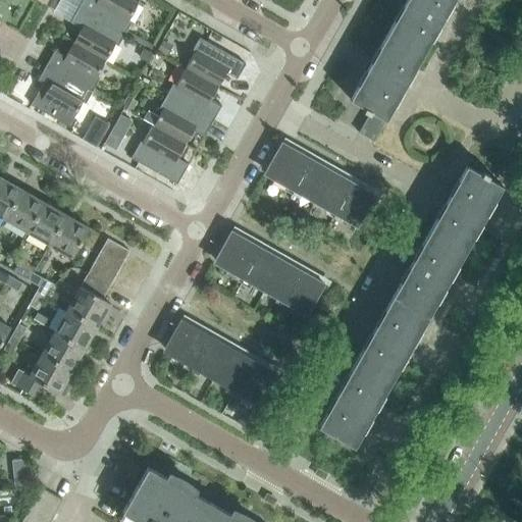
[(83,0),(79,8),(125,35),(132,23),(128,21),(139,3),(133,0),(83,0)]
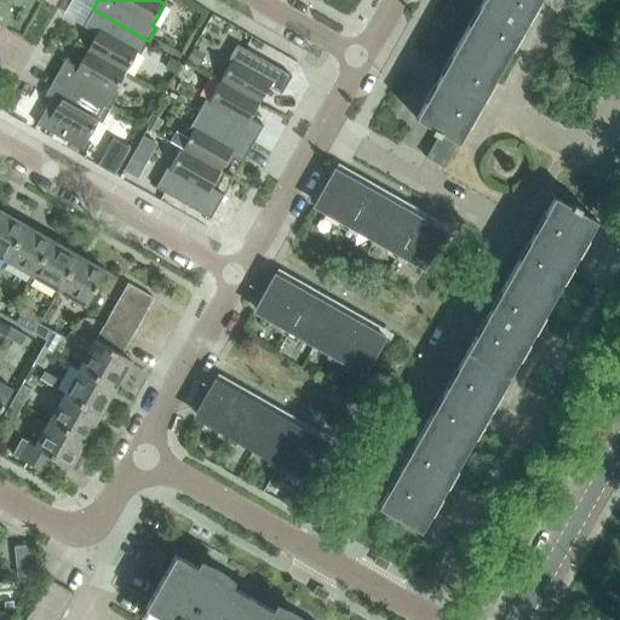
[(537,0),(482,0),(459,40),(501,64),(537,0)]
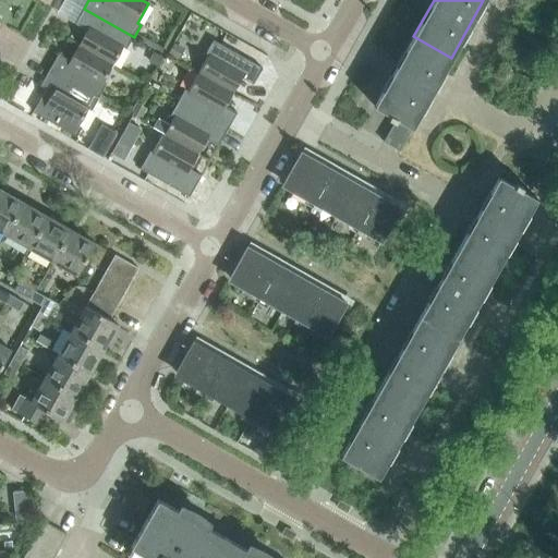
[(87,31),(79,46),(113,65),(123,47),(126,49),(134,37),(84,9),(75,24),(87,31)]
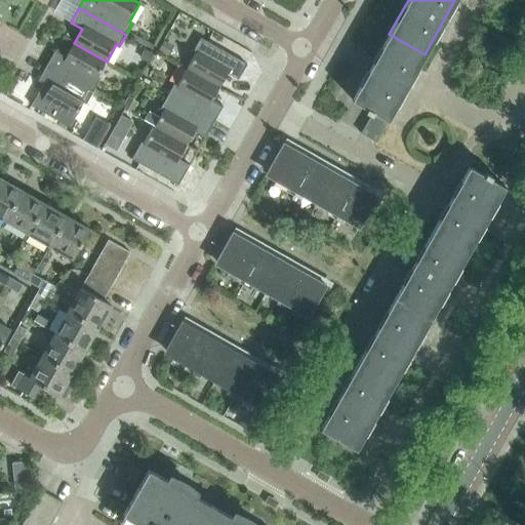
[(425,54),(389,34),(351,101),(366,109),(364,111),(371,115),(386,123),(425,54)]
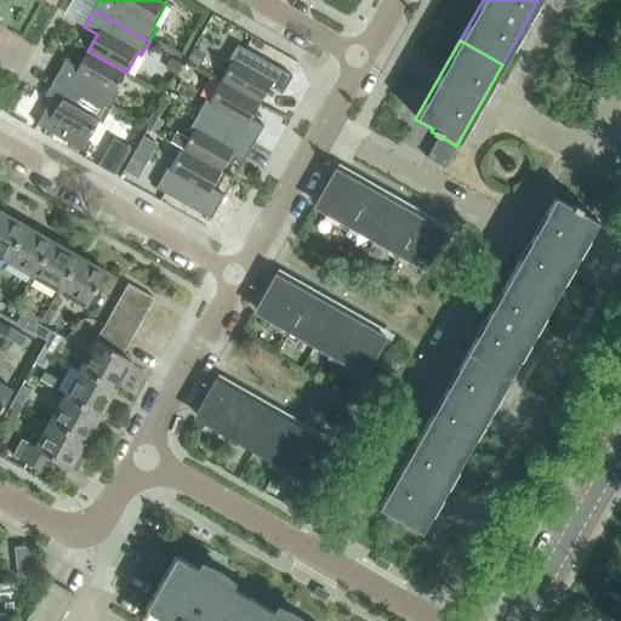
[(221,81),(258,103),(268,87),(281,95),(292,77),(237,45),(228,58),(232,61),(221,81)]
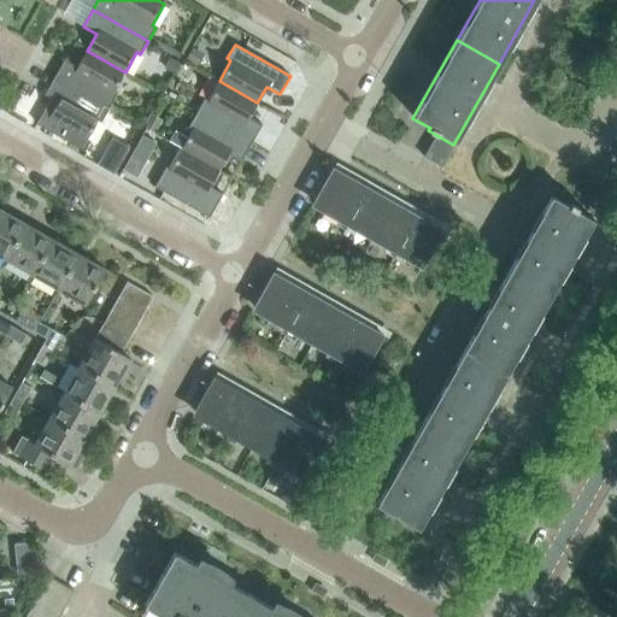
[(54,77),(110,109),(117,95),(113,93),(125,72),(87,51),(77,68),(64,60),(54,77)]
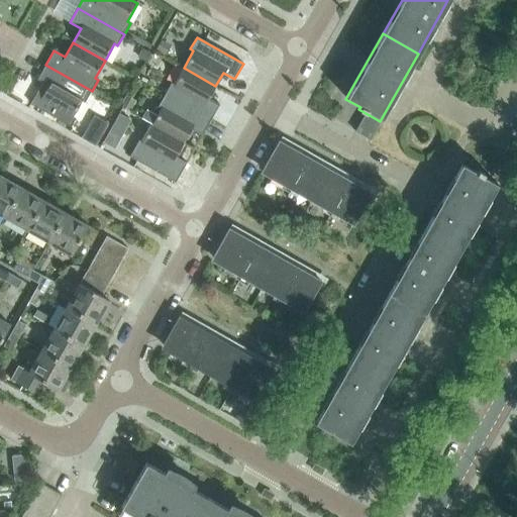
[(92,91),(45,65),(37,80),(48,86),(40,100),(50,106),(46,113),(71,127),(75,120),(72,118),(82,100),(85,102),(92,91)]
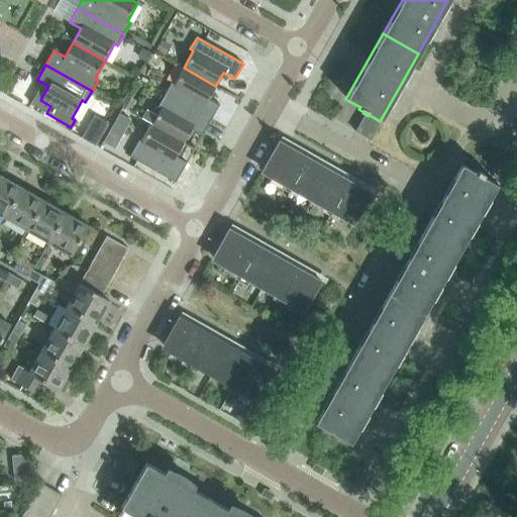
[(215,86),(184,68),(174,85),(171,84),(165,95),(210,121),(218,106),(208,100),(215,86)]
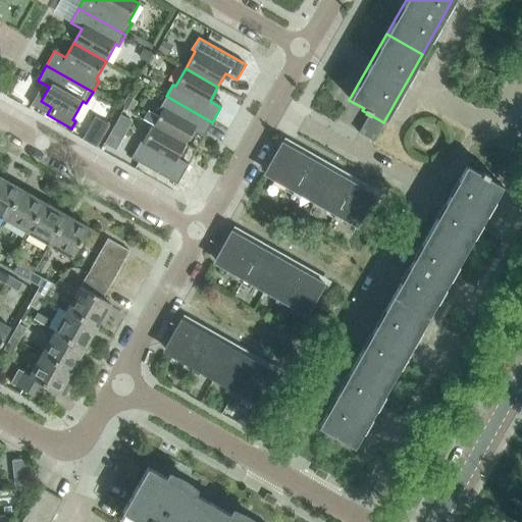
[(162,108),(153,126),(185,145),(193,131),(204,137),(212,122),(166,96),(159,107),(162,108)]
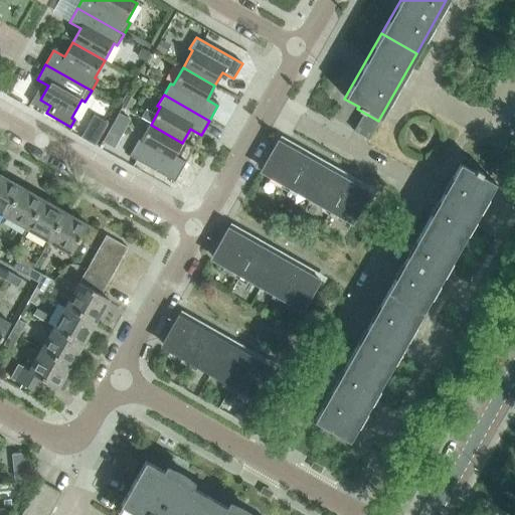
[(378,121),(364,113),(353,131),(368,140),(378,121)]
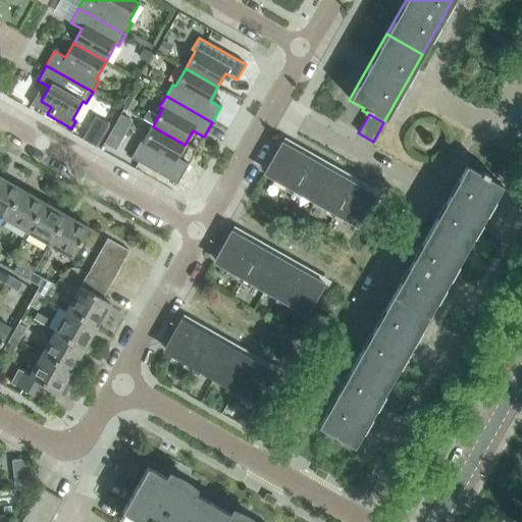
[(185,145),(153,126),(143,144),(140,142),(131,158),(176,185),(188,164),(177,158),(185,145)]
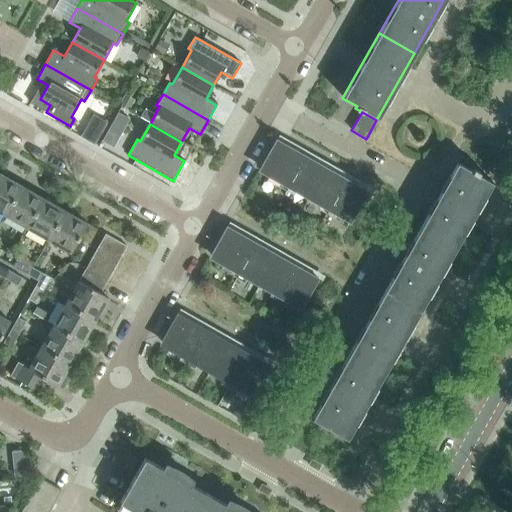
[(367,191),(333,172),(276,139),(260,167),(268,172),(266,175),(350,222),(367,191)]
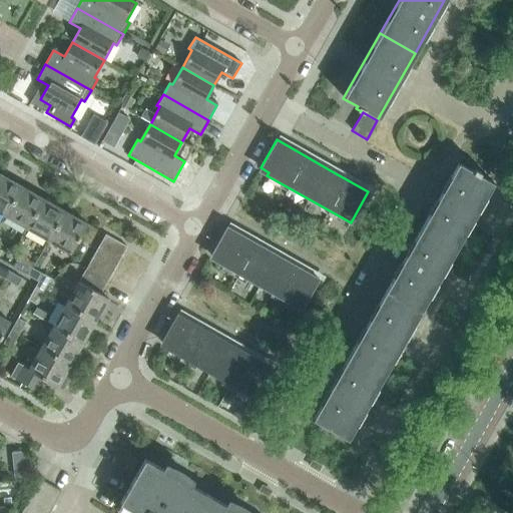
[(422,227),(457,247),(494,183),(479,174),(481,172),(475,169),(473,171),(459,163),(422,227)]
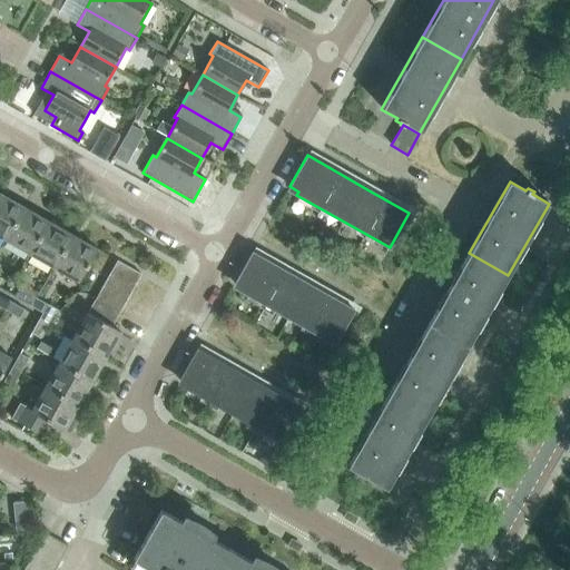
[(0,236),(6,239),(23,207),(0,194),(0,236)]
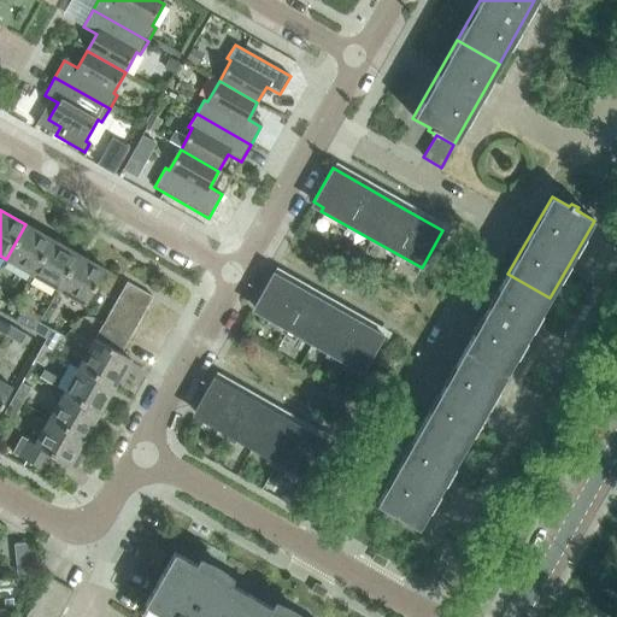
[(6,259),(33,275),(52,240),(25,224),(6,259)]
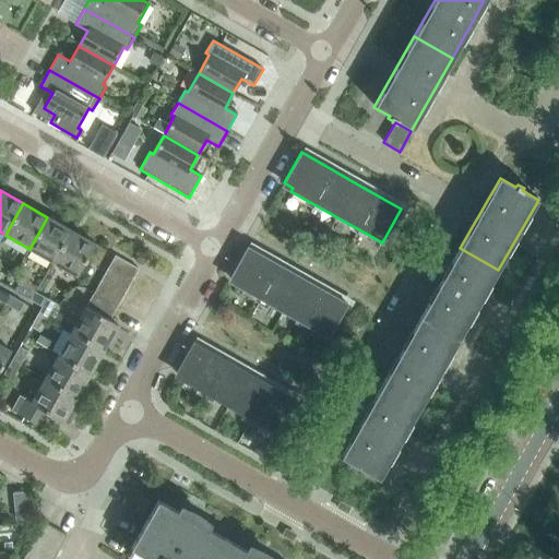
[(30,249),(52,262),(71,230),(47,217),(30,249)]
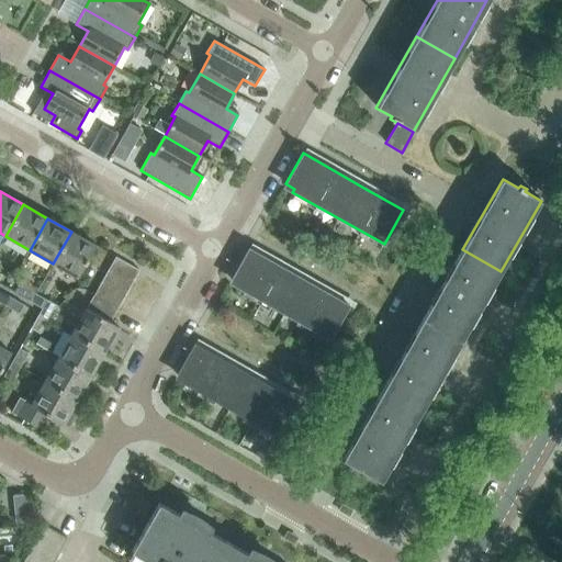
[(71,232),(53,263),(78,278),(96,246),(71,232)]
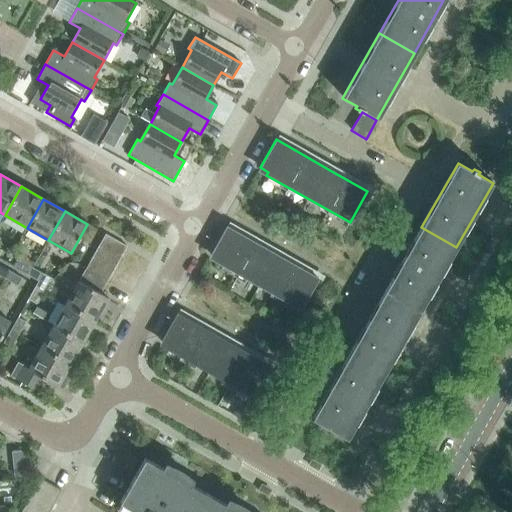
[(217,262),(300,309),(318,278),(226,226),(211,254),(219,259),(217,262)]
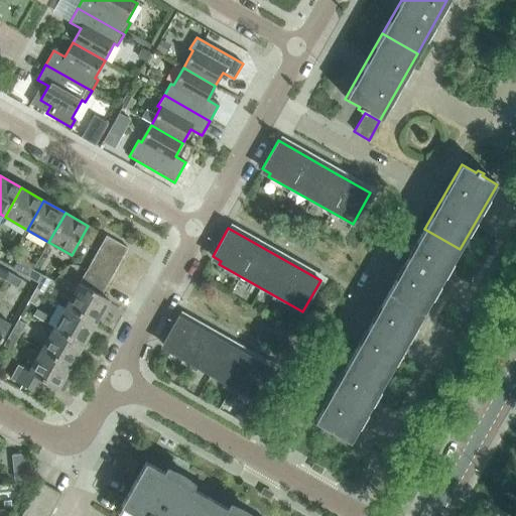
[(460,249),(424,229),(388,293),(423,313),(460,249)]
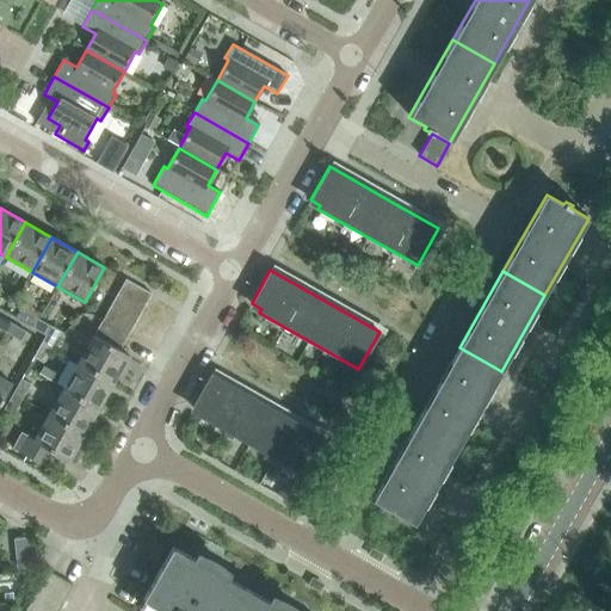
[(127,279),(118,294),(143,308),(152,294),(127,279)]
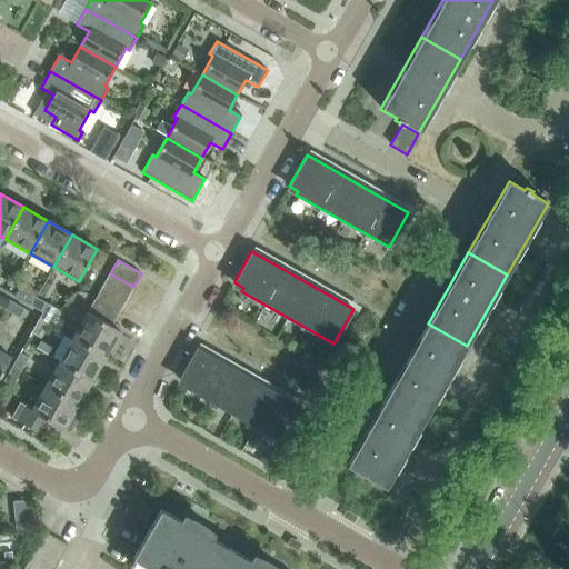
[(126,300),(133,287),(110,273),(102,287),(126,300)]
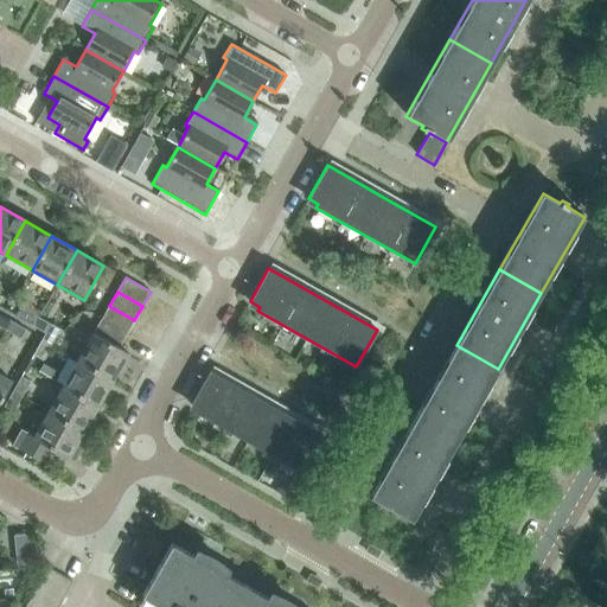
[(134,320),(109,306),(101,320),(127,334),(134,320)]
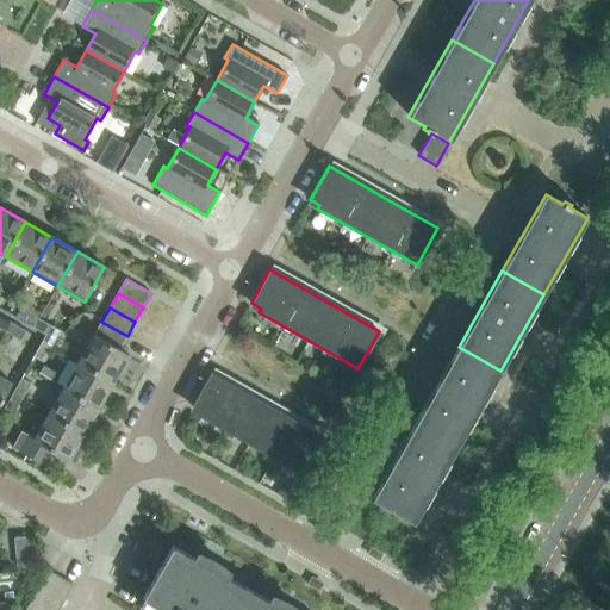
[(37,318),(22,310),(17,318),(31,327),(37,318)]
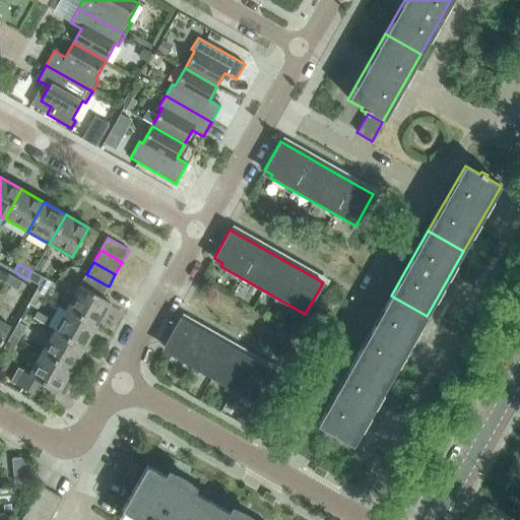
[(0,279),(5,282),(9,275),(0,269),(0,279)]
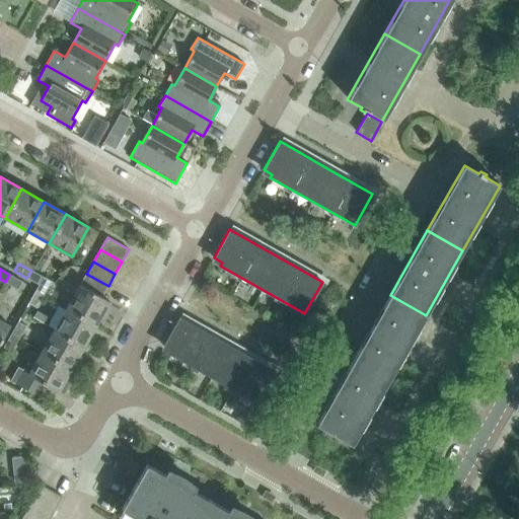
[(44,278),(31,271),(26,278),(40,285),(44,278)]
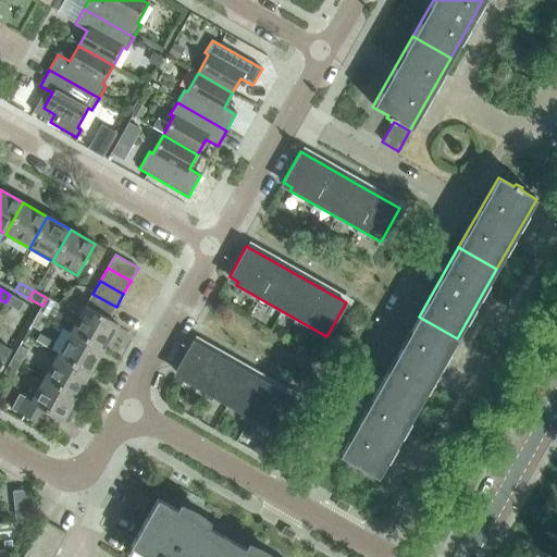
[(93,294),(86,306),(109,319),(116,307),(93,294)]
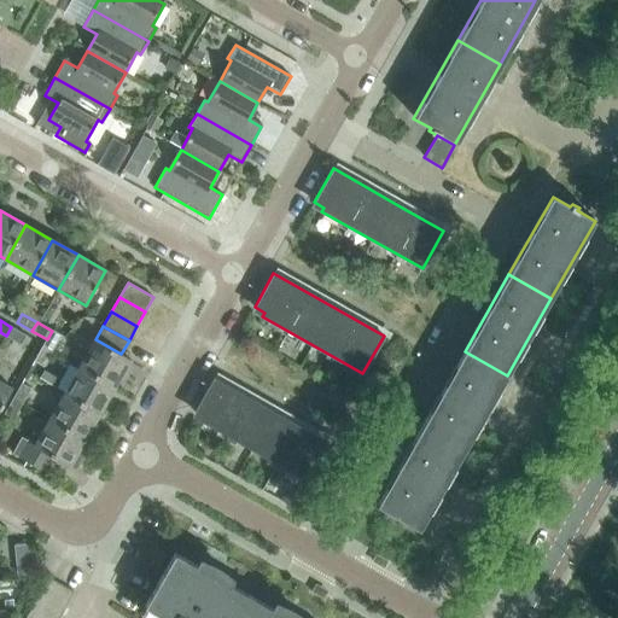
[(11,327),(6,336),(22,345),(27,336),(11,327)]
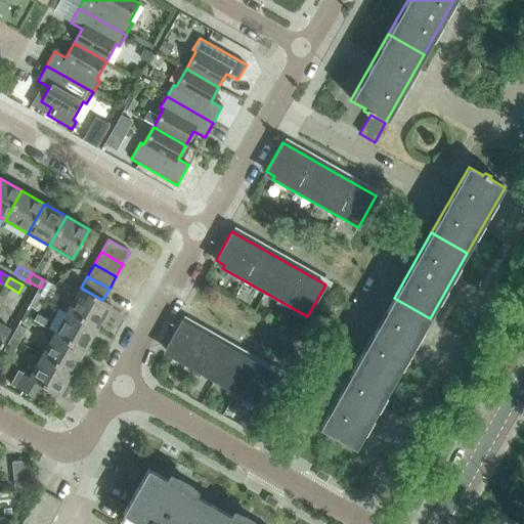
[(40,288),(37,293),(44,298),(52,285),(44,280),(40,288)]
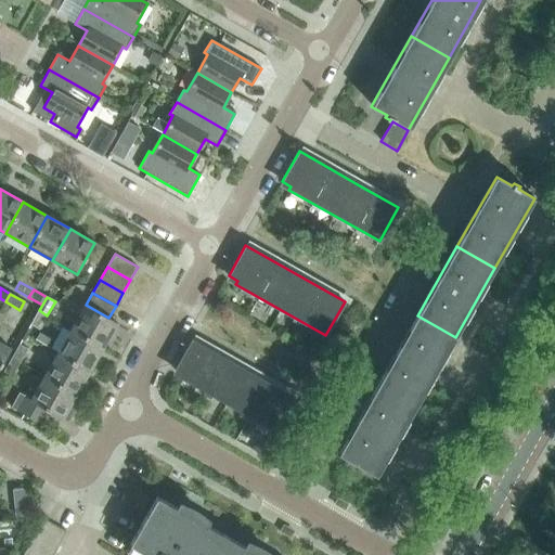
[(86,305),(72,330),(103,347),(117,323),(108,318),(86,305)]
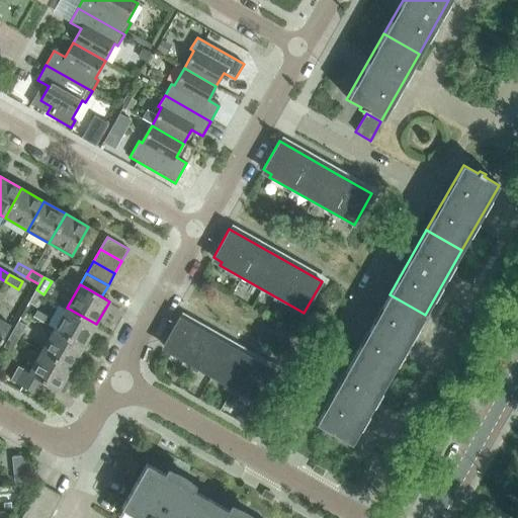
[(44,294),(36,289),(29,303),(36,307),(44,294)]
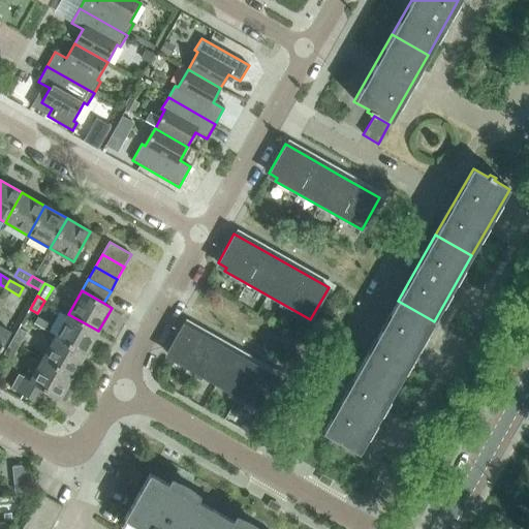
[(398,301),(361,366),(397,386),(434,321),(398,301)]
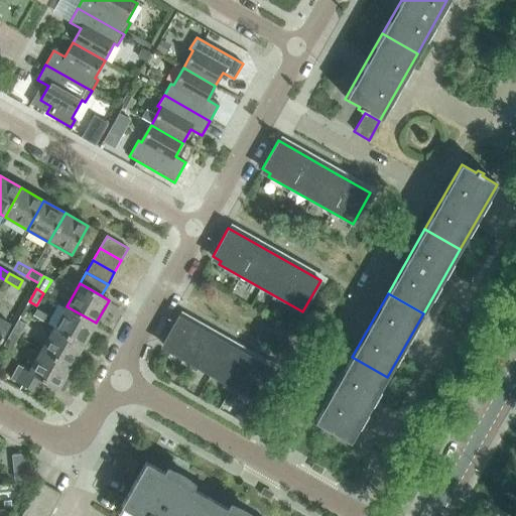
[(67,306),(54,328),(83,345),(96,323),(67,306)]
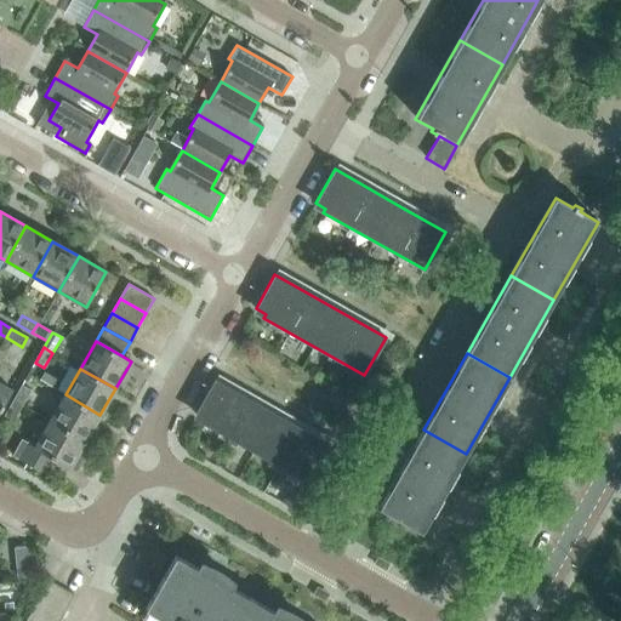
[(204,423),(305,480),(326,443),(215,380),(195,414),(206,420),(204,423)]
